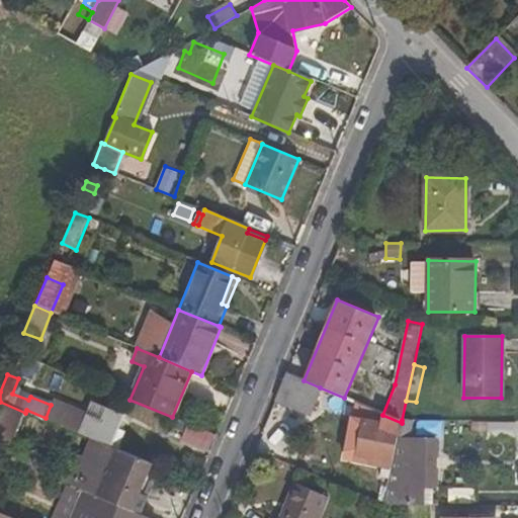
[(304,380),(289,374),(277,403),(309,417),(320,387),(304,380)]
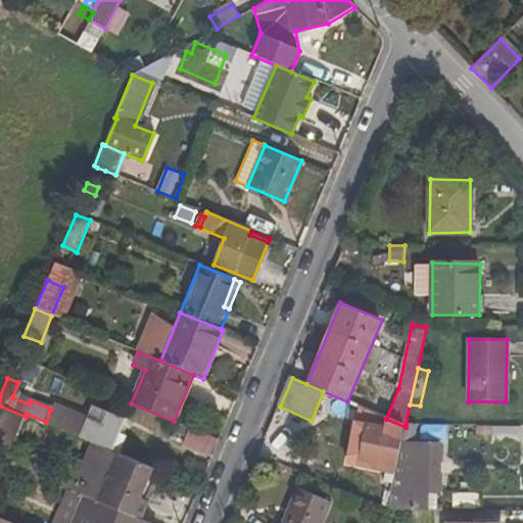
[(79,438),(112,453),(119,437),(110,434),(117,417),(92,407),(79,438)]
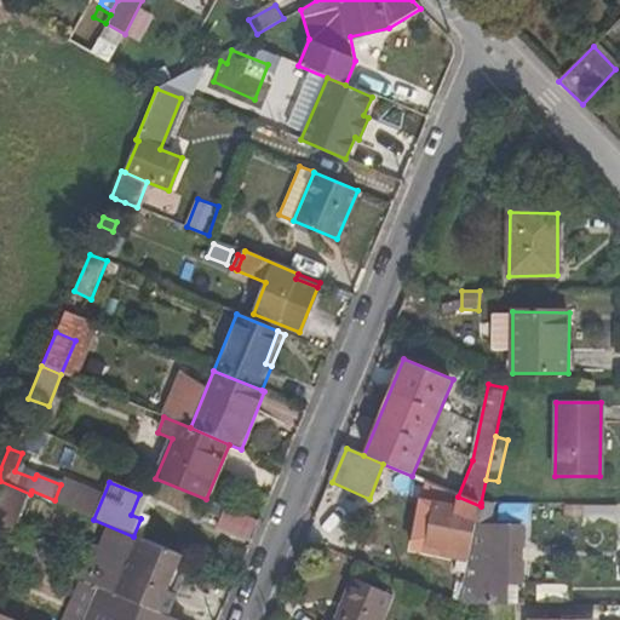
[(481,506),(458,497),(455,505),(434,503),(431,521),(415,520),(412,537),(426,539),(425,545),(443,547),(442,556),(455,560),(454,569),(466,573),(481,506)]
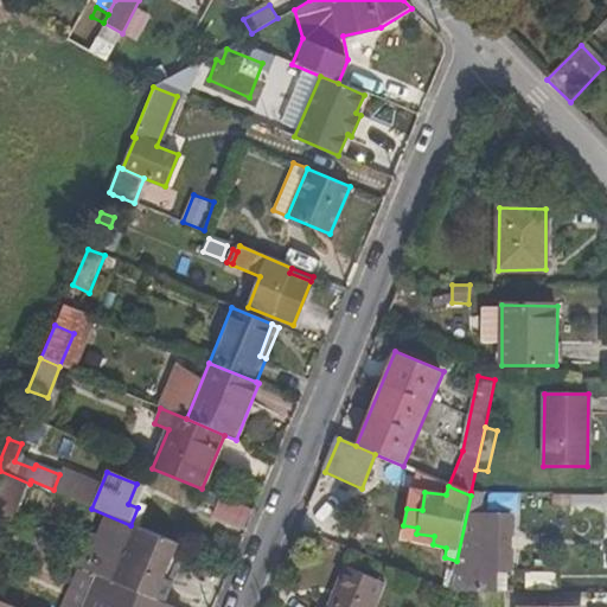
[(449,590),(508,590),(508,572),(510,573),(512,513),(480,511),(485,492),(471,492),(471,496),(457,561),(449,590)]
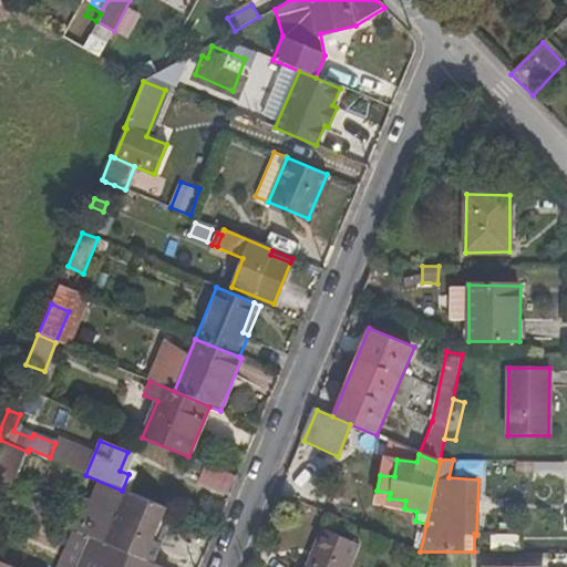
[(198,483),(228,496),(236,477),(206,465),(198,483)]
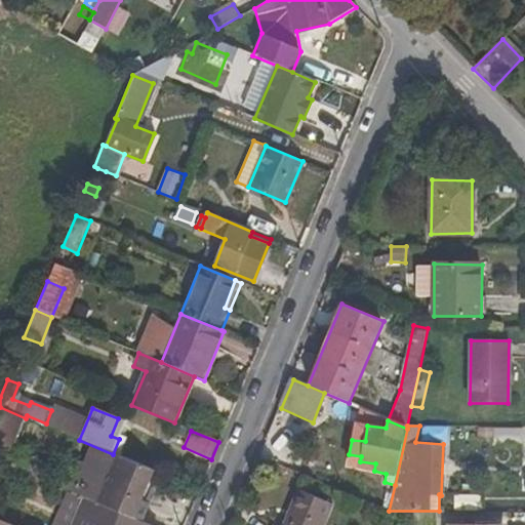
[(151,502),(140,498),(153,471),(115,454),(95,501),(144,521),(151,502)]
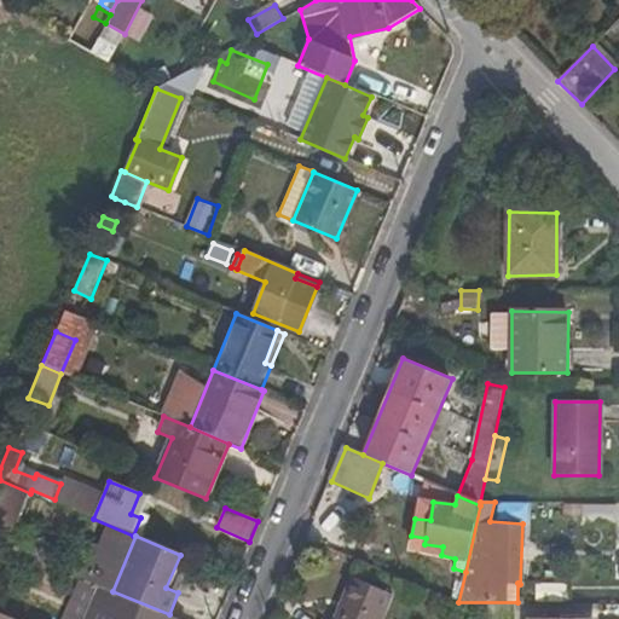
[(166,588),(178,593),(192,560),(180,555),(166,588)]
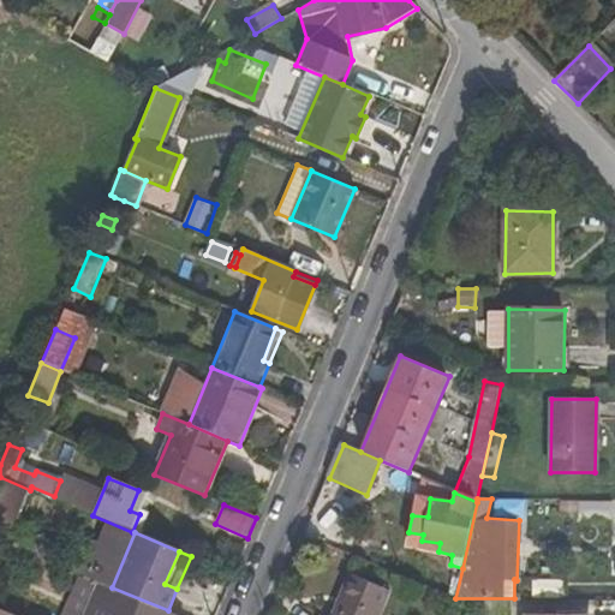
[(334,607),(339,608),(352,574),(348,573),(334,607)]
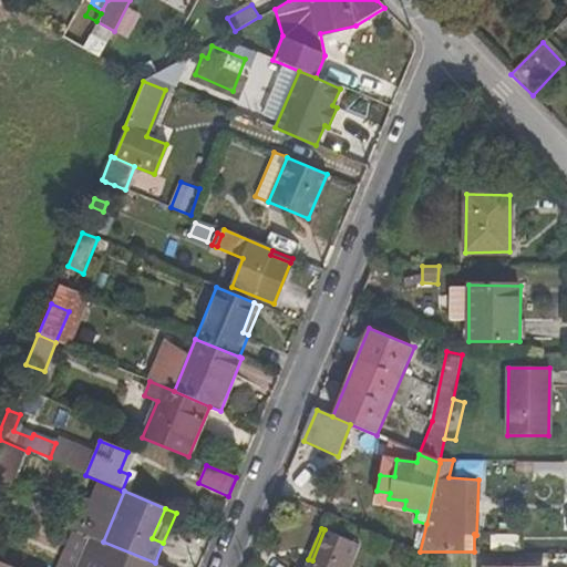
[(312,560),(308,559),(305,566),(350,566),(359,545),(325,529),(312,560)]
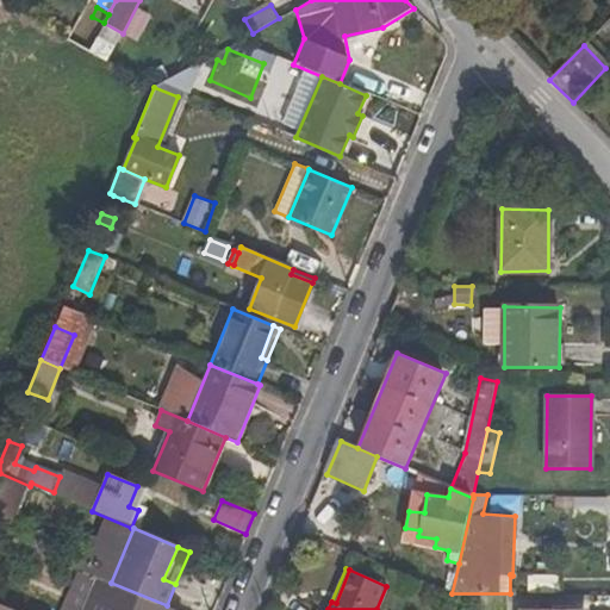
[(531,576),(530,592),(565,593),(565,577),(531,576)]
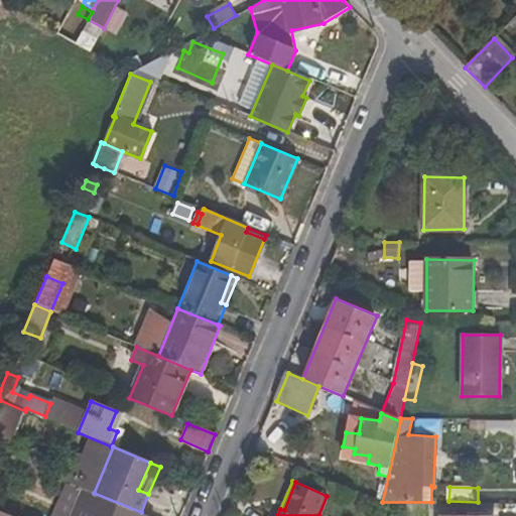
[(72,515),(150,515),(141,512),(94,493),(83,489),(72,515)]
